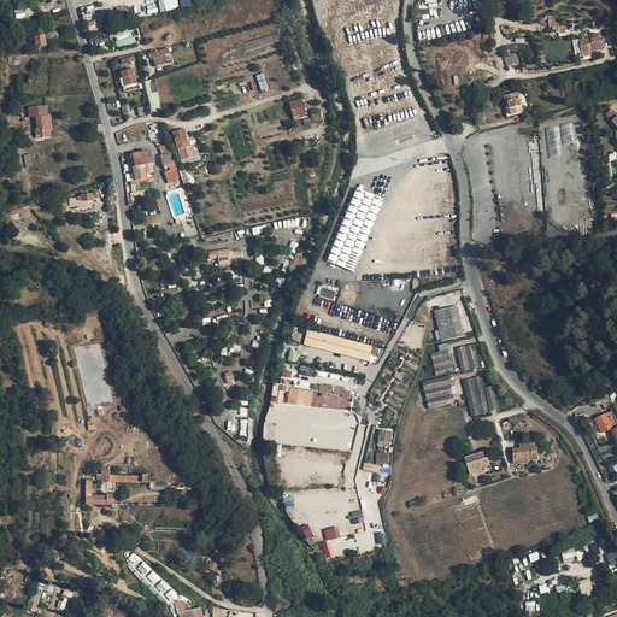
[(128,18),(125,6),(116,9),(119,19),(128,18)]
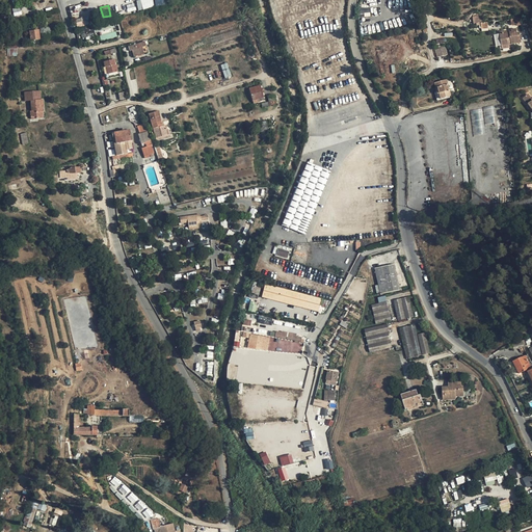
[(370,16),(369,7),(362,8),(363,17),(370,16)]
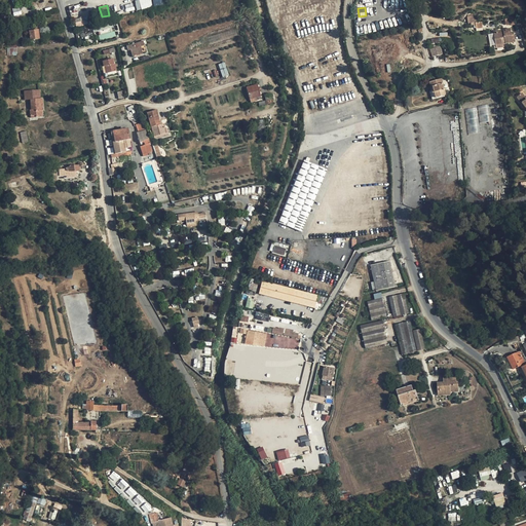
[(86,28),(78,31),(79,34),(80,38),(88,36),(86,28)]
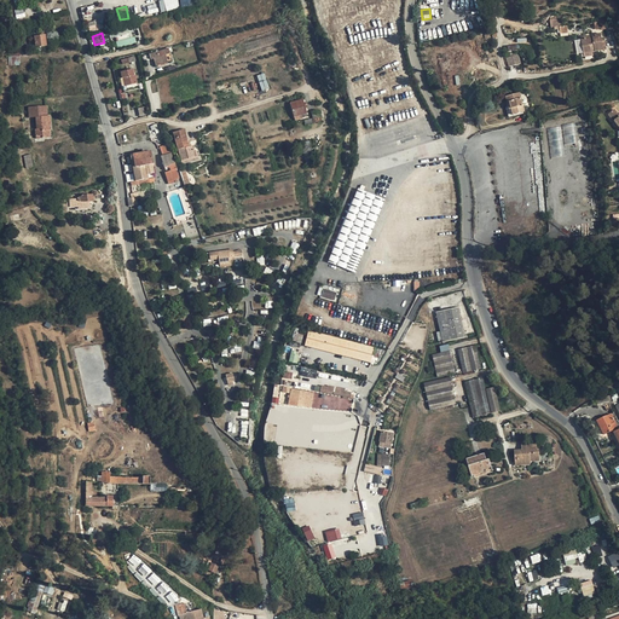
[(593,52),(606,50),(603,38),(601,38),(601,33),(595,34),(595,36),(590,38),(589,35),(584,36),(584,39),(582,39),(584,53),(593,52)]
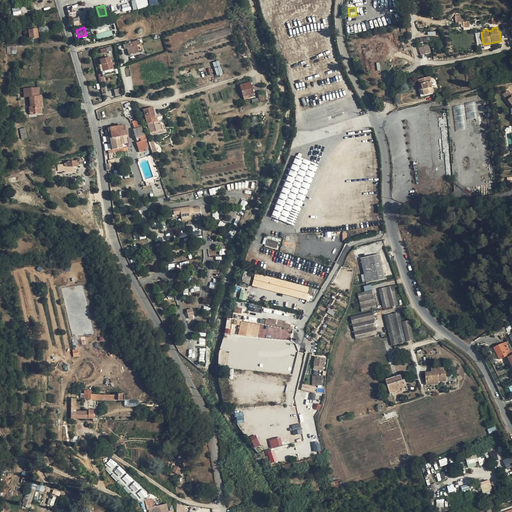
[(37,29),(28,30),(29,39),(38,38),(37,29)]
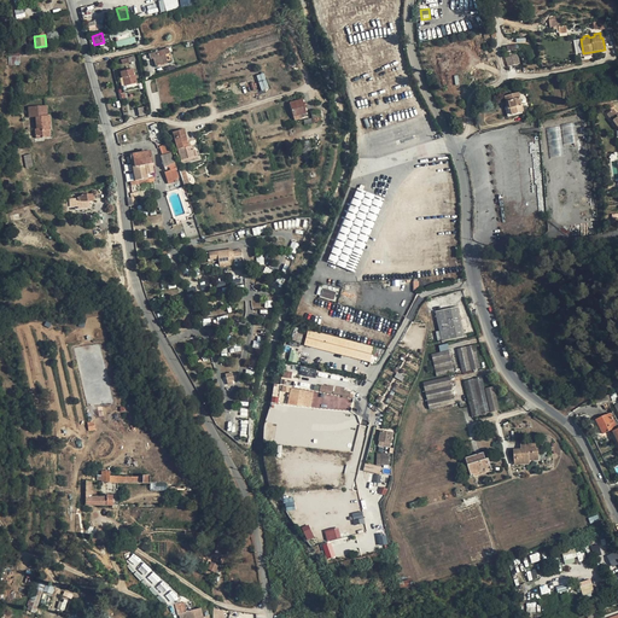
[(167,62),(164,54),(170,53),(168,48),(151,54),(153,59),(153,58),(156,65),(167,62)]
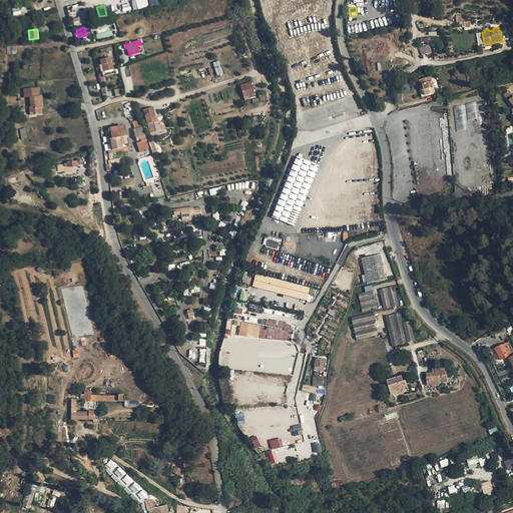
[(16,51),(16,43),(7,43),(7,54),(16,54),(16,51)]
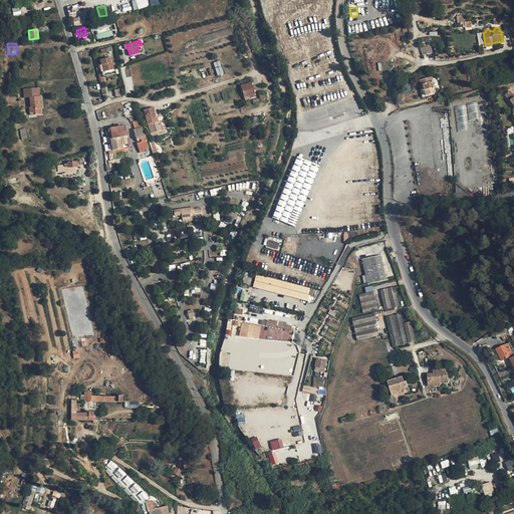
[(113,69),(112,62),(111,62),(110,58),(100,60),(101,65),(102,64),(104,71),(113,69)]
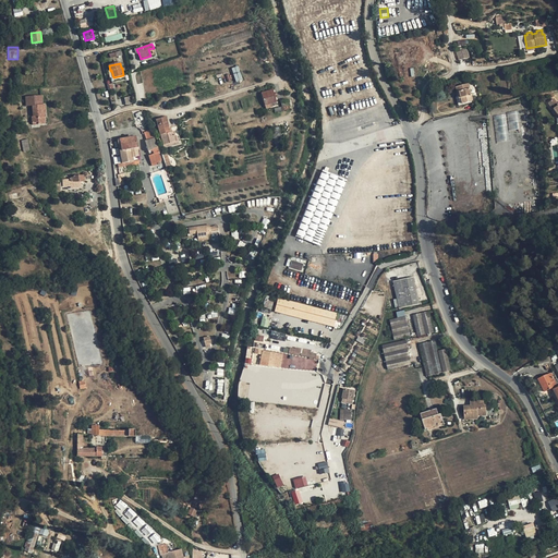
[(232,68),(237,82),(243,80),(239,65),(232,68)]
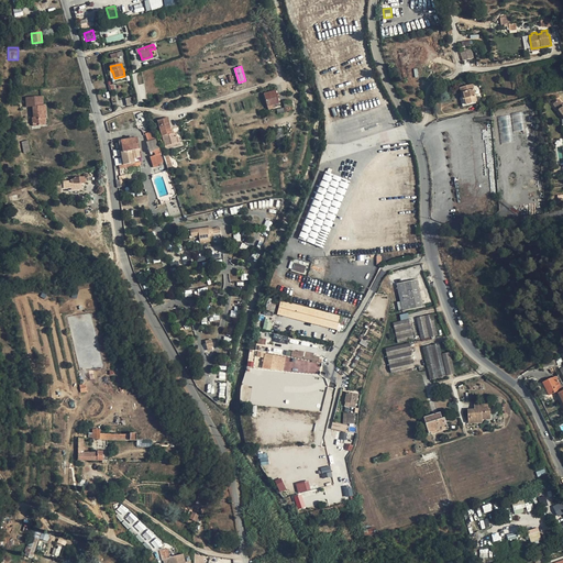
[(473,85),(460,88),(465,106),(477,102),(473,85)]
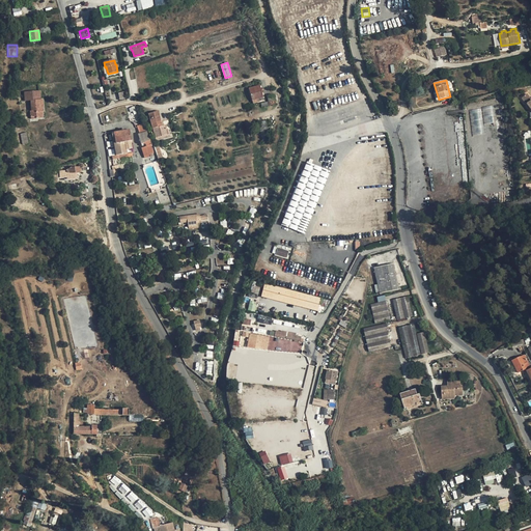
[(252,101),(258,99),(263,98),(260,85),(248,88),(252,101)]
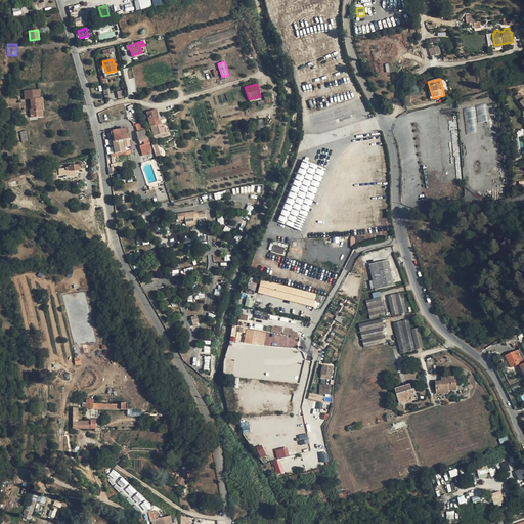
[(40,98),(39,89),(24,90),(25,99),(31,99),(31,110),(30,110),(31,116),(36,115),(36,117),(42,117),(42,111),(43,111),(42,98),(40,98)]
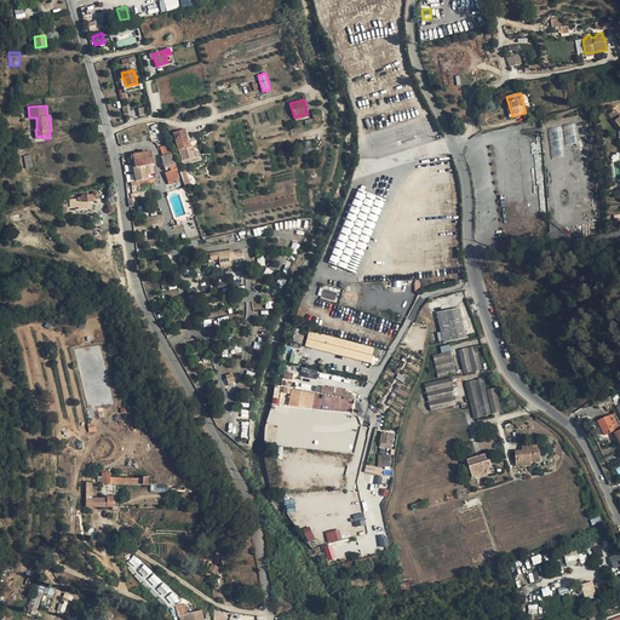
[(619,115),(615,110),(609,114),(619,127),(619,115)]
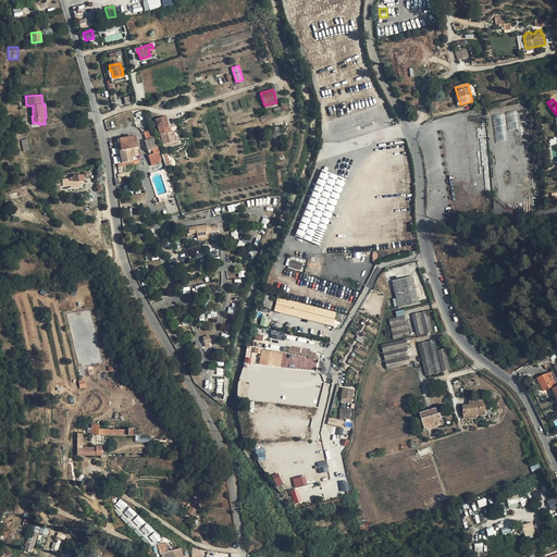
[(517,111),(506,112),(508,130),(519,128),(517,111)]
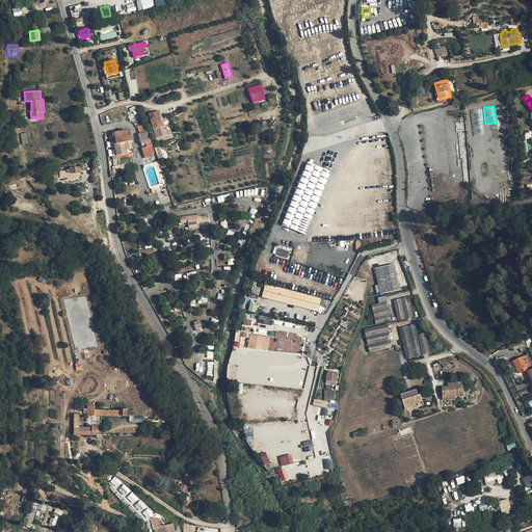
[(471,110),(473,135),(484,134),(482,109),(471,110)]
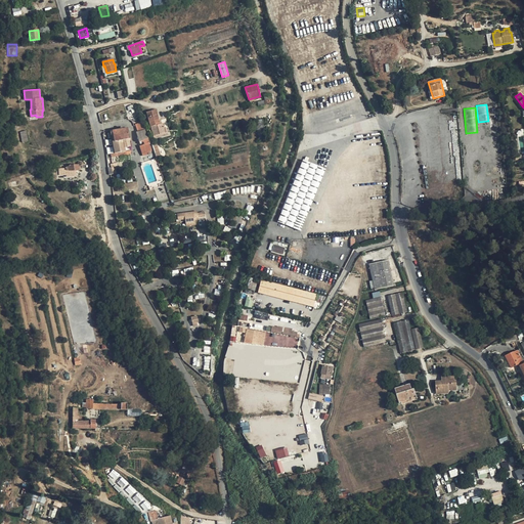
[(150,127),(160,124),(156,110),(146,113),(150,127)]
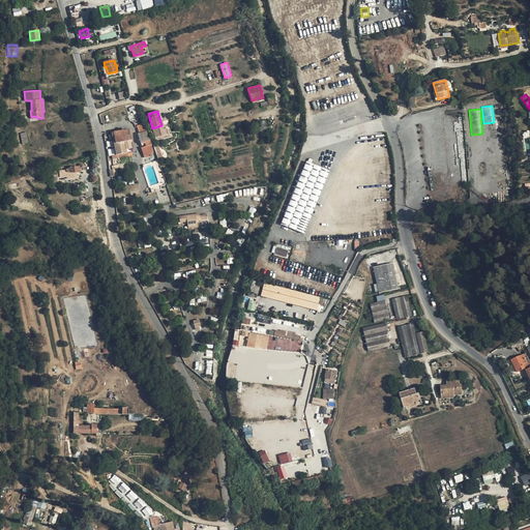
[(265,120),(258,122),(263,143),(269,141),(265,120)]
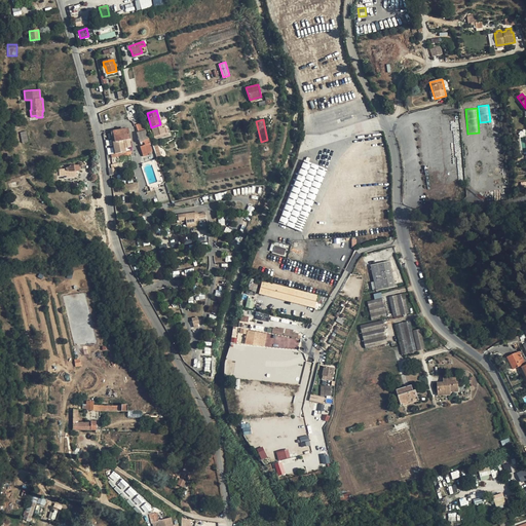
[(142,123),(136,125),(139,133),(145,130),(147,130),(142,123)]
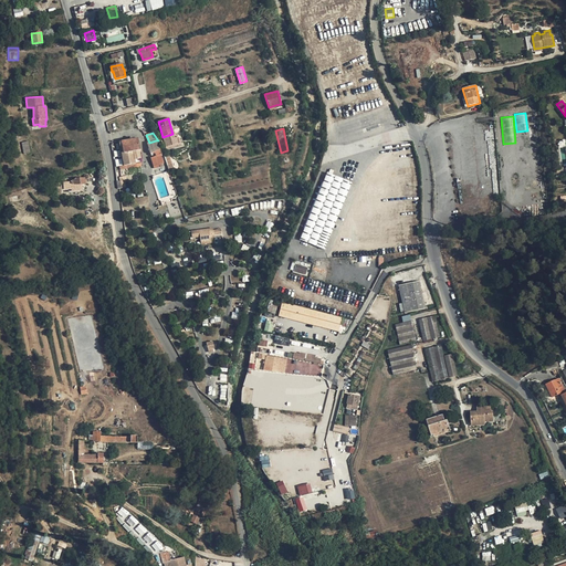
[(139,149),(137,138),(123,142),(126,165),(140,163),(139,153),(134,154),(134,150),(139,149)]
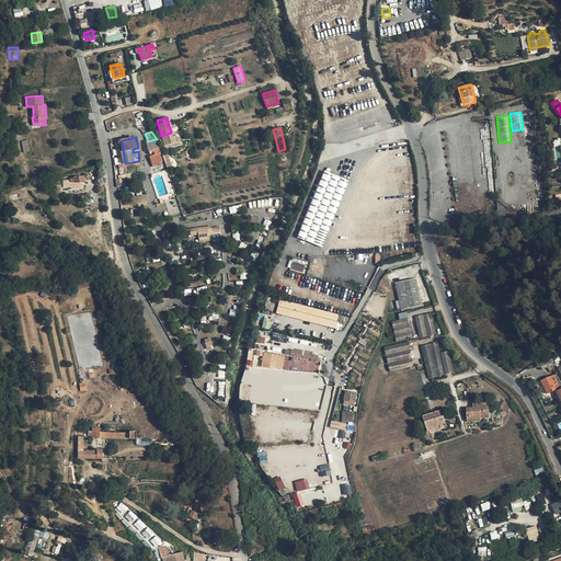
[(160,153),(155,139),(148,141),(146,141),(149,152),(152,151),(152,152),(155,152),(155,155),(160,153)]
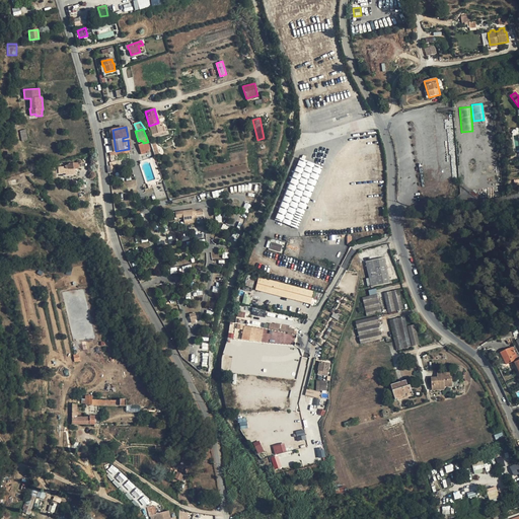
[(143,143),(138,145),(141,152),(150,149),(148,142),(143,143)]
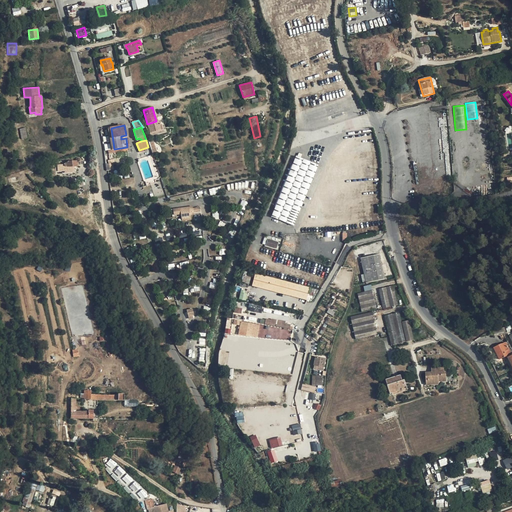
[(294,226),(318,165),(296,156),(271,217),(294,226)]
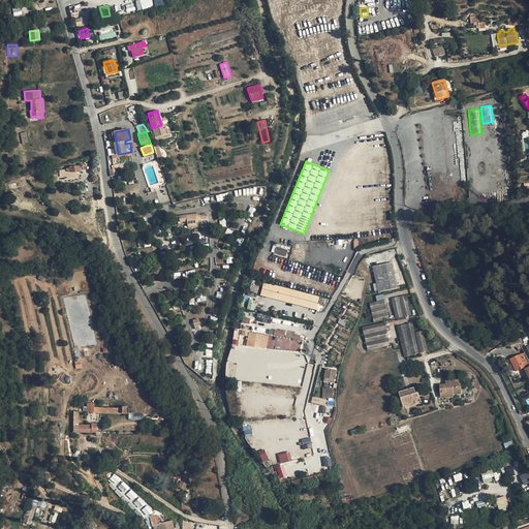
[(59,168),(59,178),(67,177),(67,179),(76,178),(76,172),(81,172),(81,166),(59,168)]
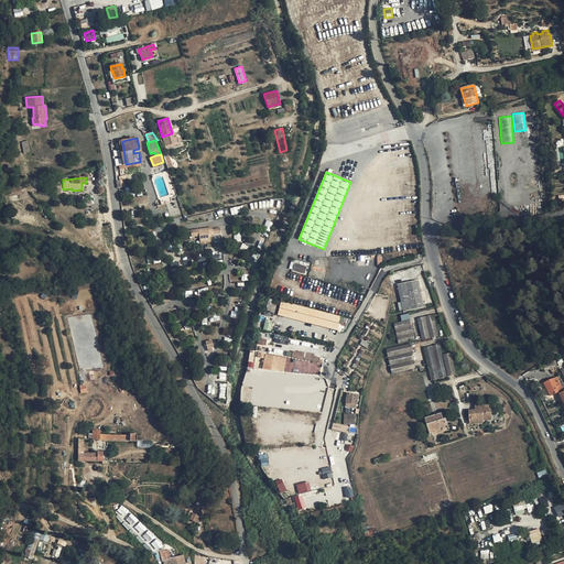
[(198,263),(205,259),(201,252),(194,256),(198,263)]
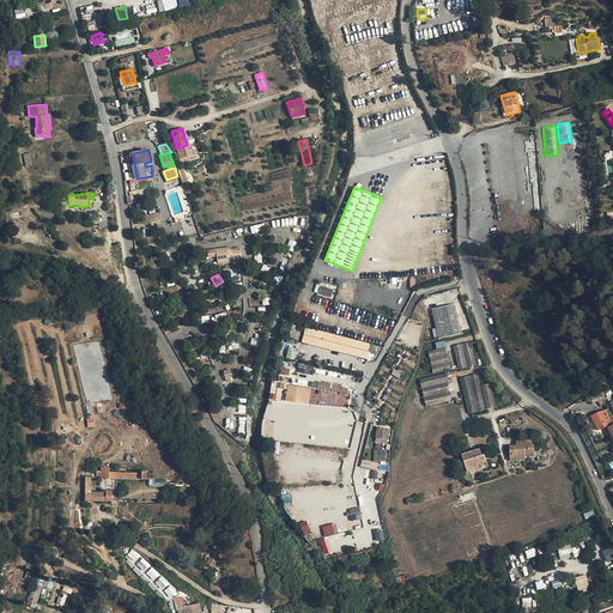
[(316,285),(314,293),(332,298),(333,289),(316,285)]
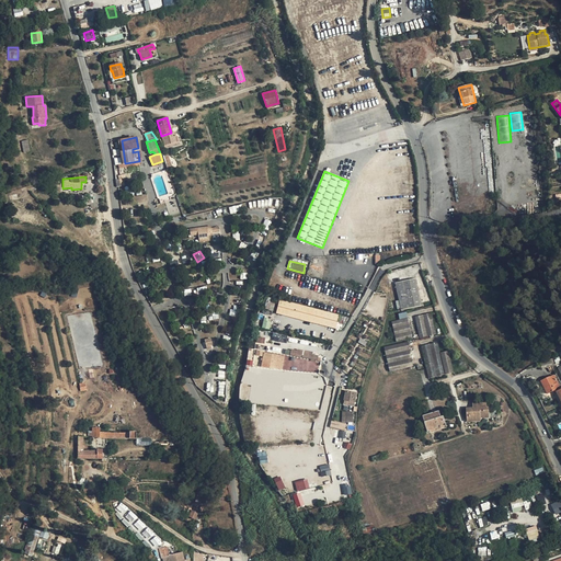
[(416,279),(395,283),(401,311),(423,307),(416,279)]
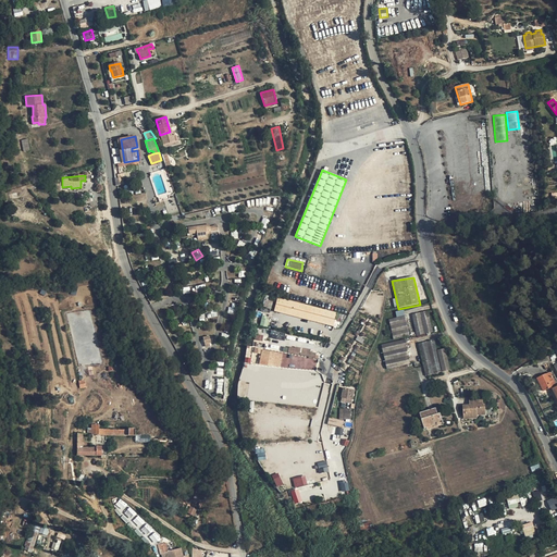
[(336,313),(277,298),(274,310),(333,326),(335,321),(336,313)]
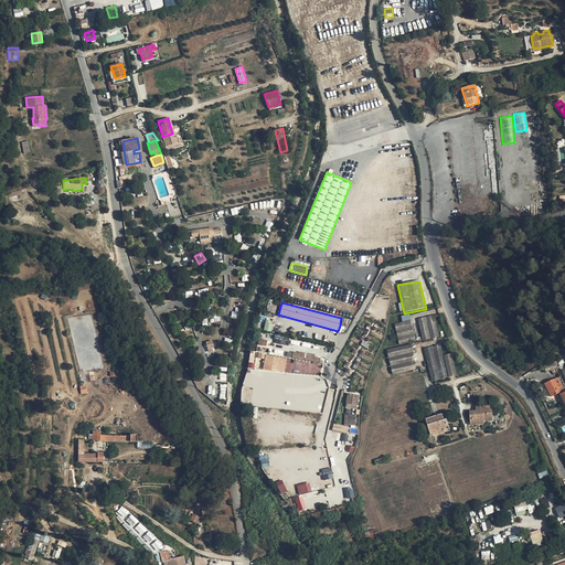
[(435,315),(417,319),(422,341),(439,338),(435,315)]
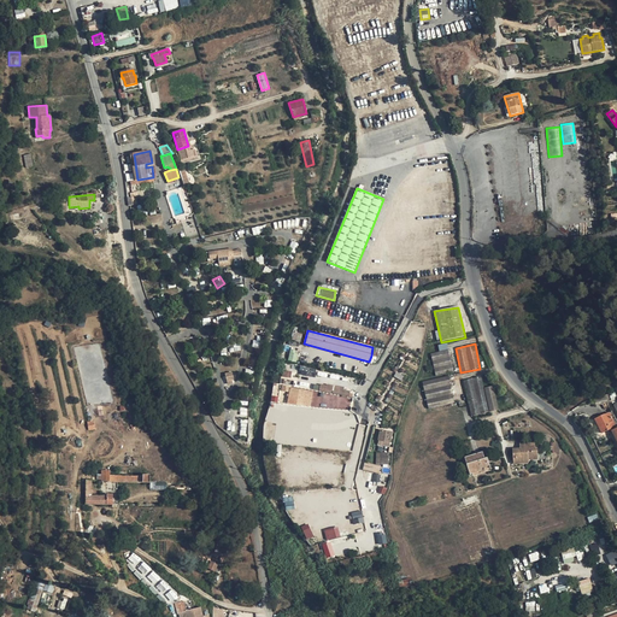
[(291,348),(288,360),(297,362),(299,351),(291,348)]
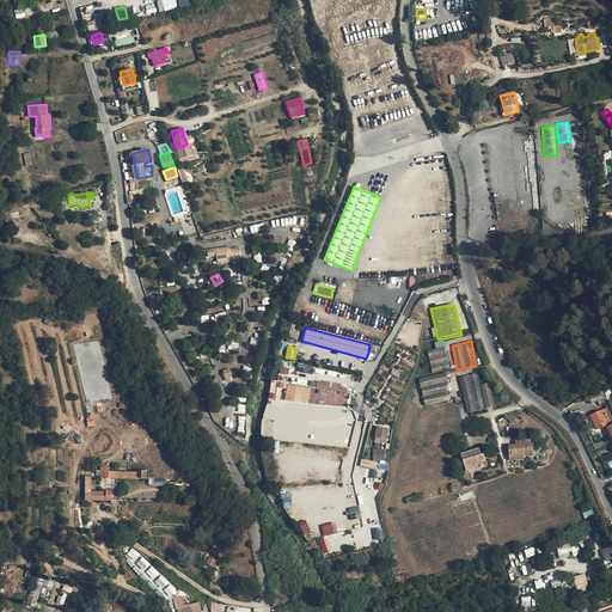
[(451,369),(445,347),(427,352),(433,373),(451,369)]
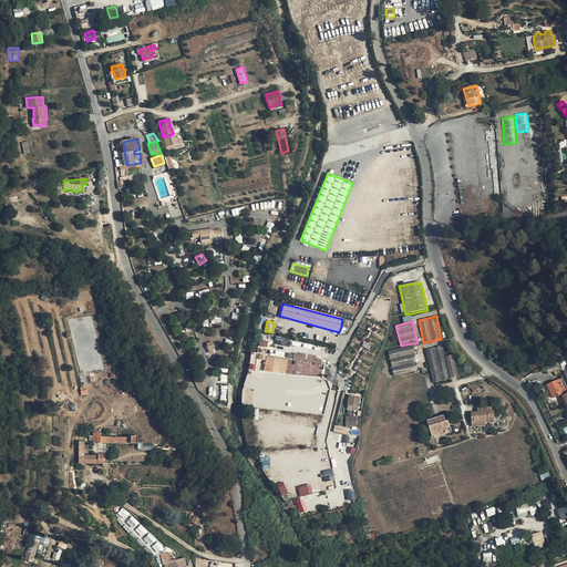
[(418,370),(411,346),(388,350),(393,375),(418,370)]
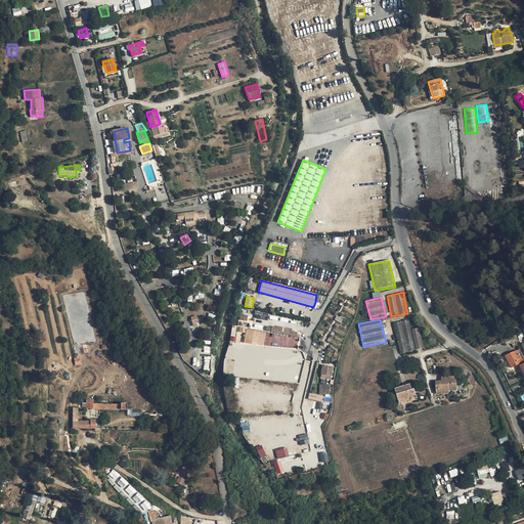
[(409,319),(393,323),(400,354),(416,350),(411,330),(409,319)]
